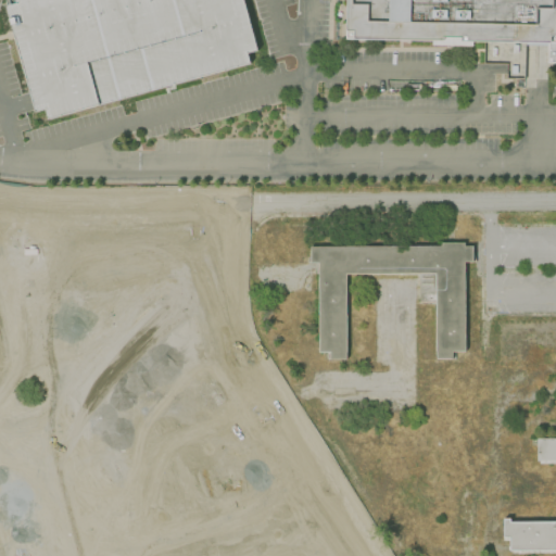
[(258,50),(244,0),(3,0),(13,34),(32,101),(35,112),(46,109),(49,119),(172,86),(251,64),(248,53),(258,50)]
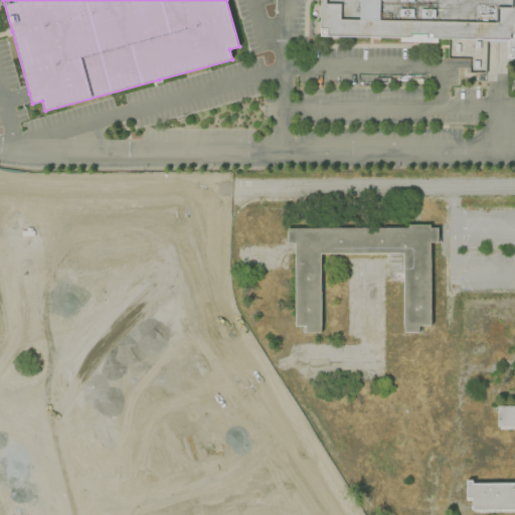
[(321,27),(321,0),(514,0),(514,38),(497,38),(426,37),(426,34),(410,33),(410,37),(328,35),(329,27),(321,27)]
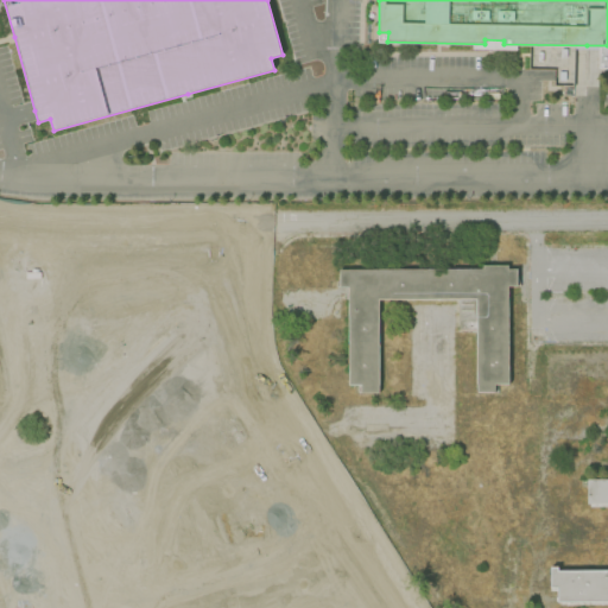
[(607,68),(607,46),(597,48),(597,68),(607,68)]
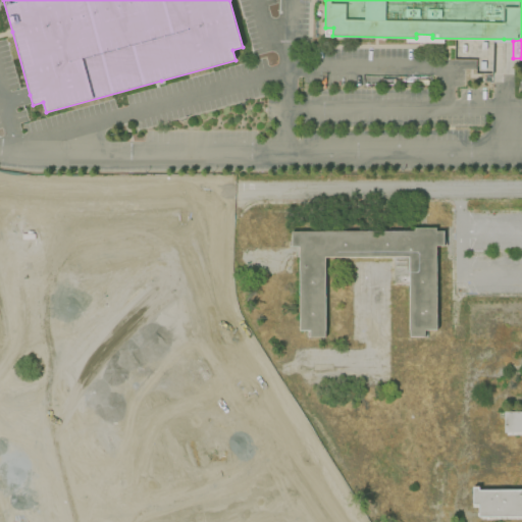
[(425,336),(410,336),(409,282),(395,282),(394,256),(325,257),(325,336),(308,336),(308,330),(300,330),(300,247),(290,247),(289,241),(292,241),(292,231),(415,230),(415,227),(436,227),(436,230),(444,230),(444,246),(436,246),(436,329),(425,329),(425,336)]
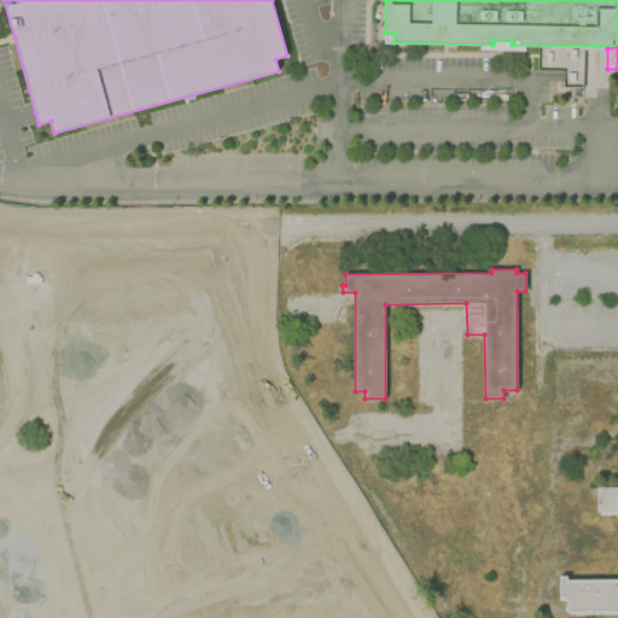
[(617,612),(566,613),(566,596),(559,596),(559,576),(566,576),(566,579),(617,579),(617,514),(600,514),(600,512),(596,512),(596,487),(617,485),(617,612)]
